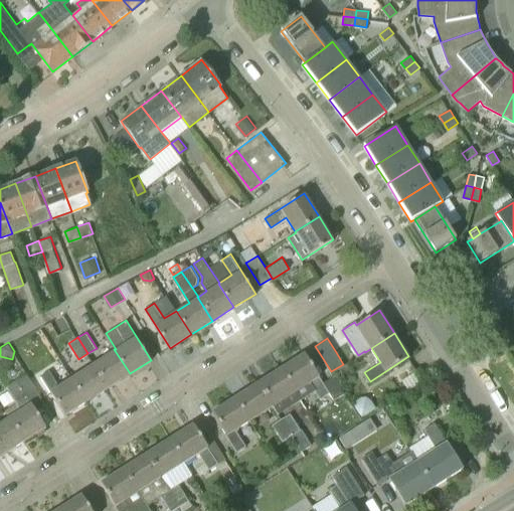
[(108,387),(130,373),(114,349),(93,363),(108,387)]
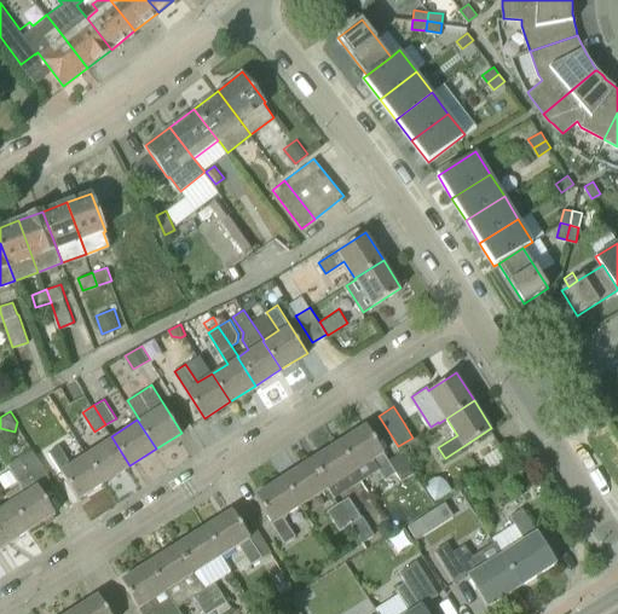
[(339,441),(357,470),(375,458),(381,467),(379,468),(385,478),(397,470),(402,480),(414,473),(400,451),(388,458),(367,424),(339,441)]
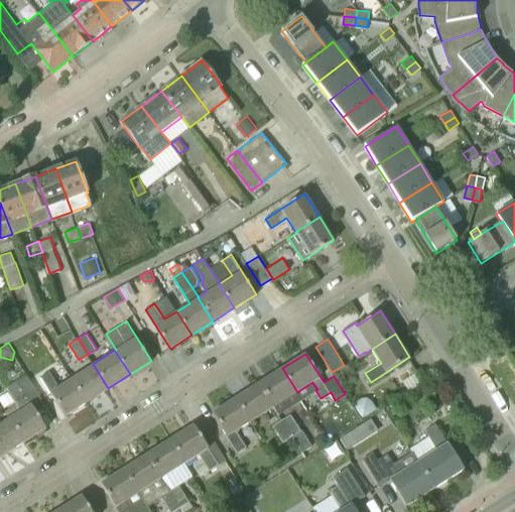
[(87,401),(72,378),(60,385),(45,362),(26,375),(41,398),(51,392),(66,415),(87,401)]
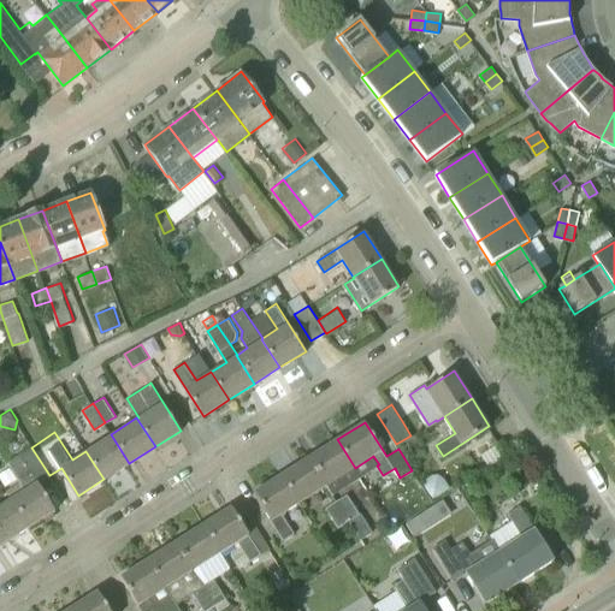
[(104,479),(129,463),(111,434),(86,451),(104,479)]
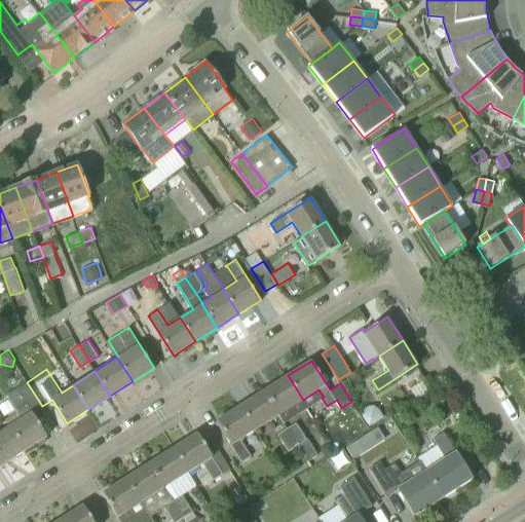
[(279,414),(303,400),(288,375),(264,390),(279,414)]
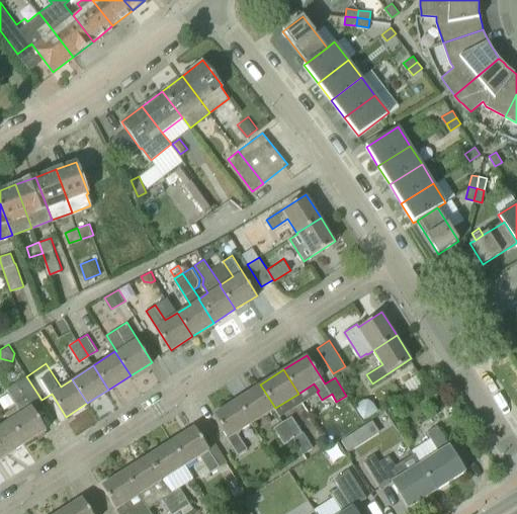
[(425,382),(418,372),(405,380),(412,391),(425,382)]
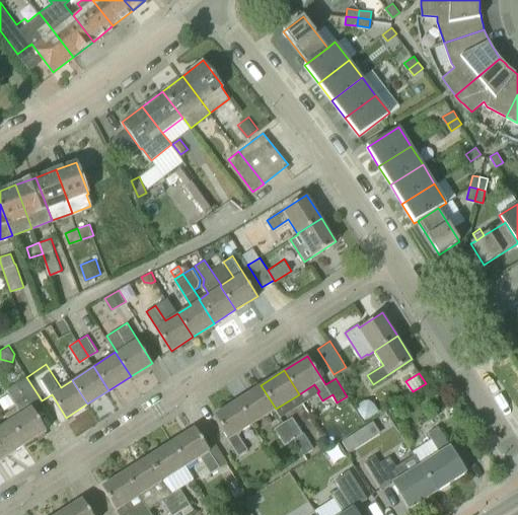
[(32,407),(42,400),(26,377),(7,389),(17,405),(5,413),(10,420),(10,419),(25,443),(47,430),(32,407)]
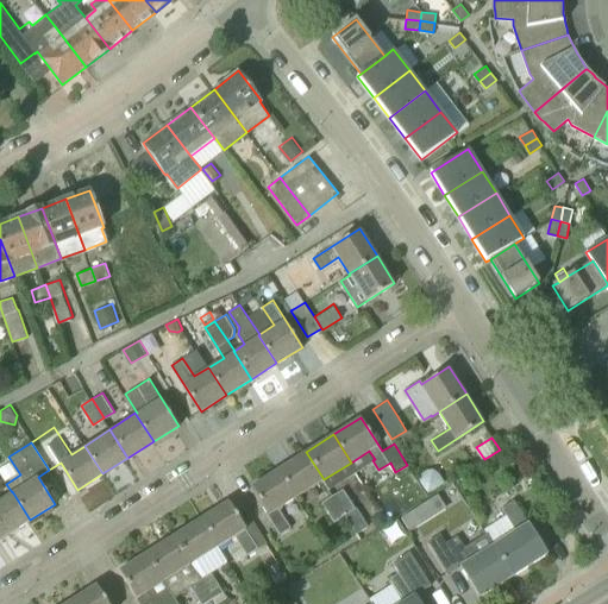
[(296,497),(324,479),(306,452),(279,469),(296,497)]
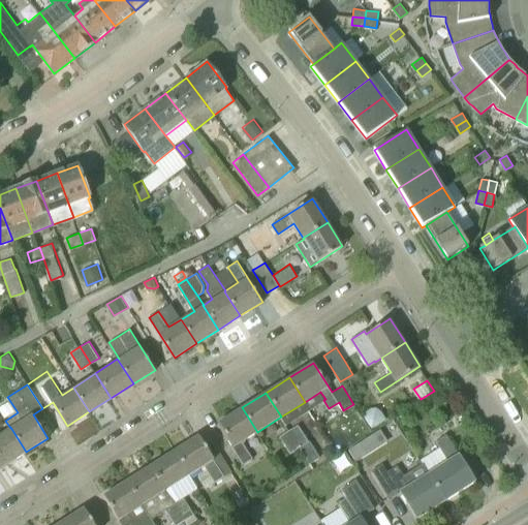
[(386,418),(381,409),(376,406),(371,406),(362,411),(371,427),(386,418)]
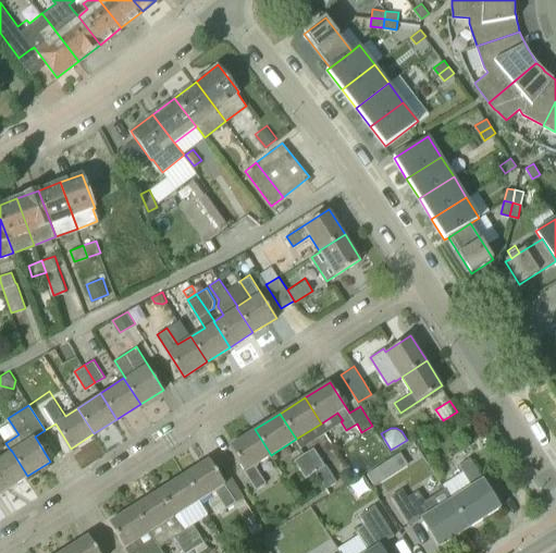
[(256,464),(271,455),(255,429),(230,445),(257,488),(267,481),(256,464)]
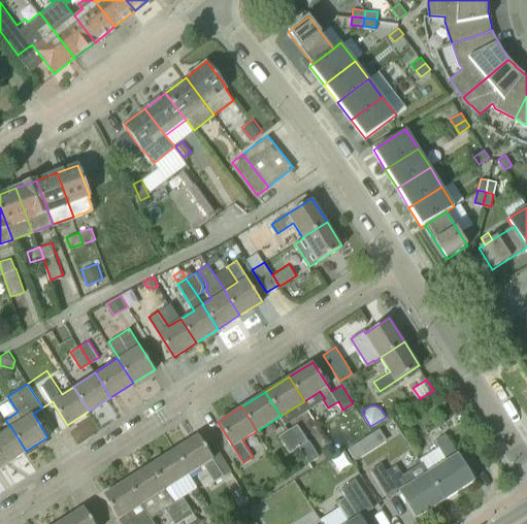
[(299,445),(309,461),(319,456),(298,423),(289,429),(299,445)]
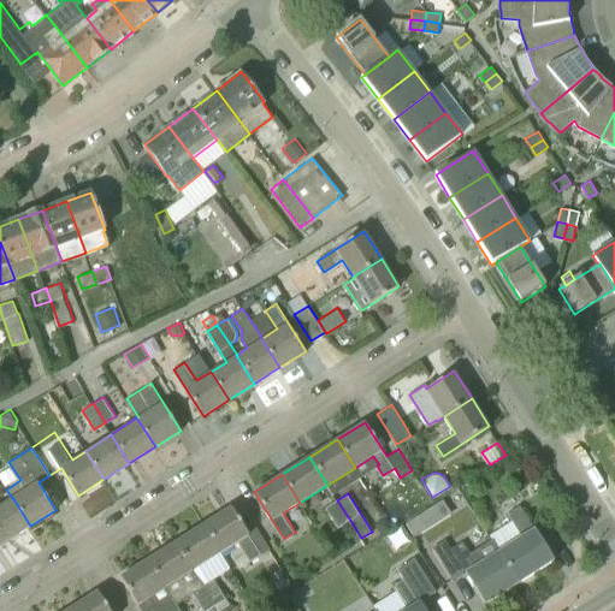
[(12,497),(12,498),(0,504),(0,535),(4,543),(30,526),(12,497)]
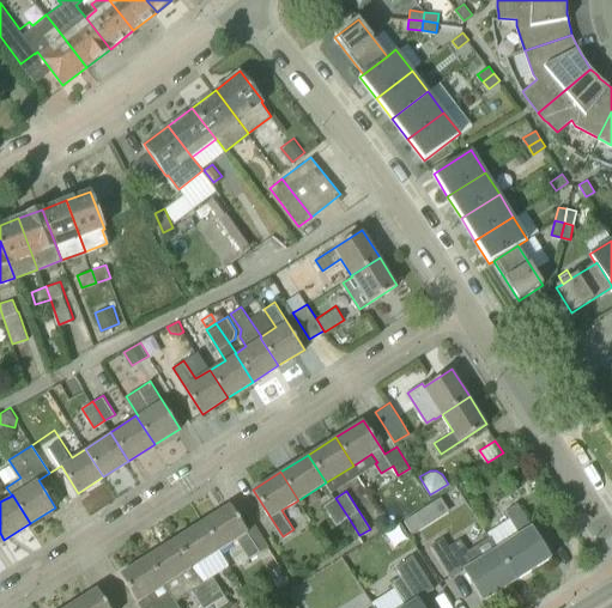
[(337,523),(347,516),(335,498),(325,504),(337,523)]
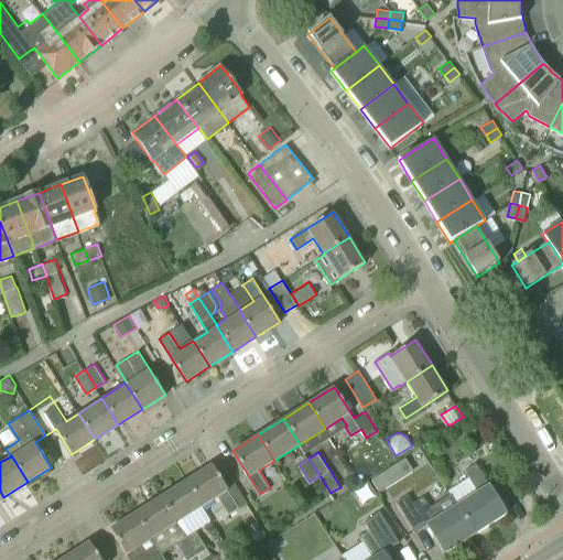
[(458,504),(475,532),(507,512),(476,462),(465,470),(479,491),(458,504)]
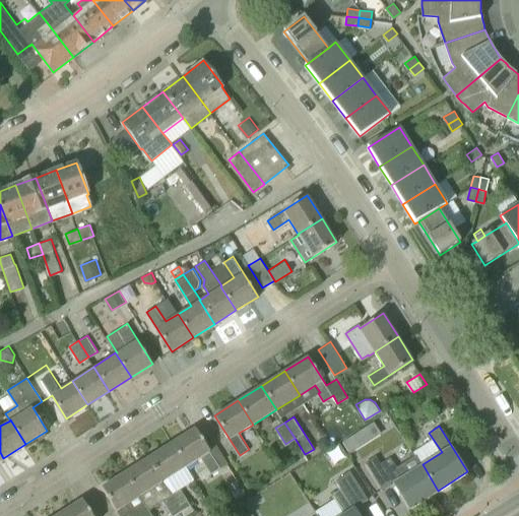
[(172,442),(187,466),(197,460),(199,463),(195,466),(203,478),(220,467),(195,428),(172,442)]
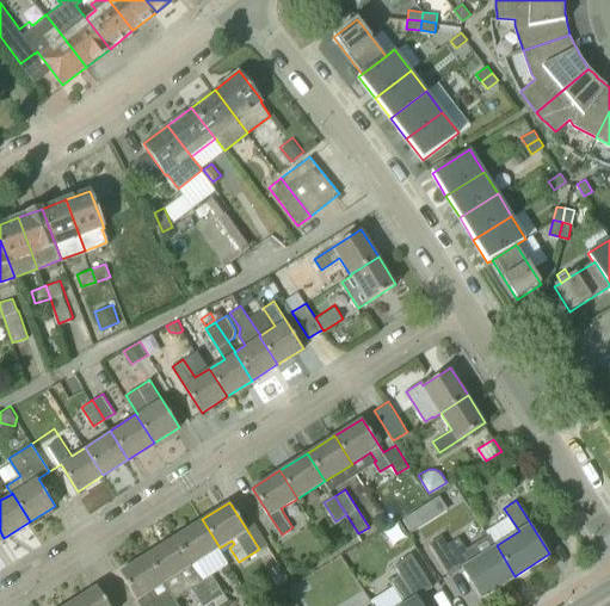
[(416,509),(404,518),(412,530),(424,523),(416,509)]
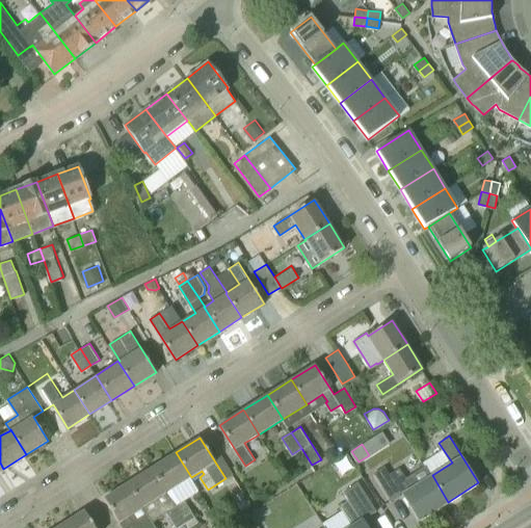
[(339,455),(333,446),(323,451),(329,462),(339,455)]
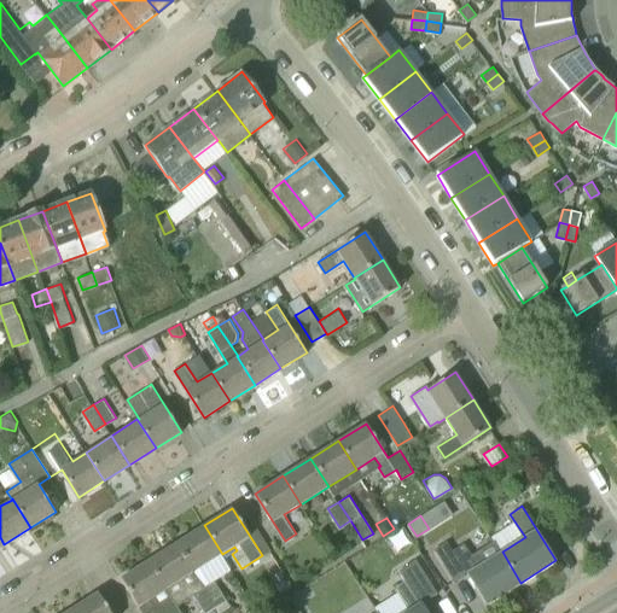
[(195,571),(222,554),(204,525),(176,543),(195,571)]
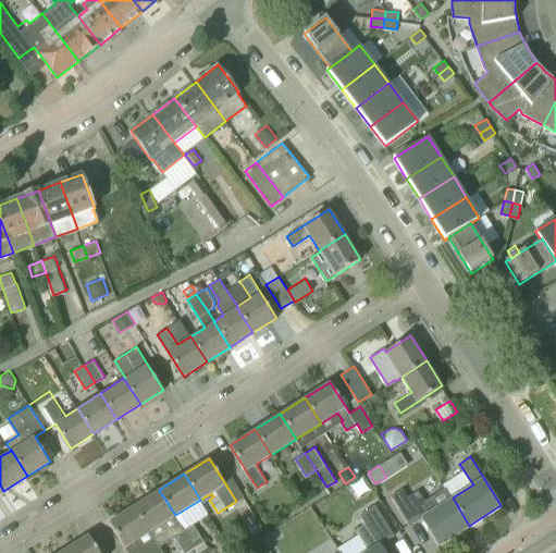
[(469,526),(453,498),(432,511),(419,488),(407,495),(403,488),(391,495),(409,525),(421,518),(439,545),(469,526)]
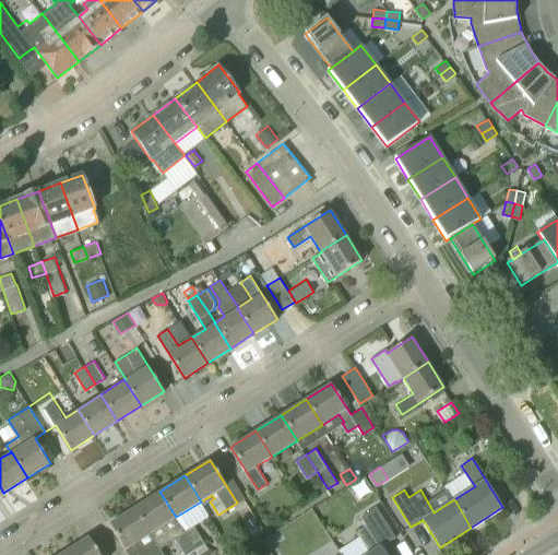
[(176,517),(159,492),(134,508),(159,546),(161,546),(175,536),(186,554),(196,547),(185,531),(176,517)]
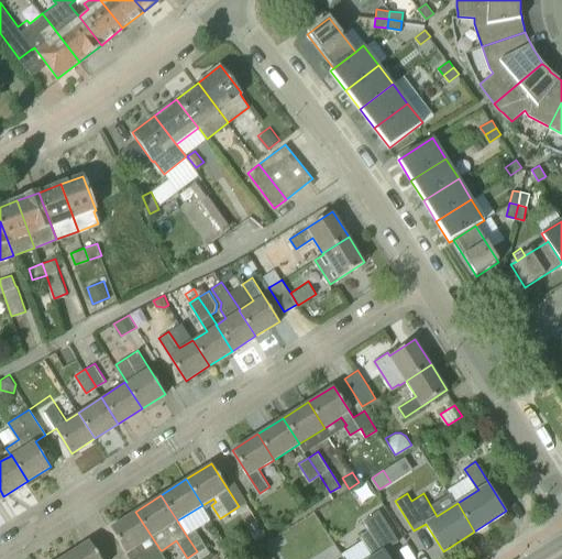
[(360,534),(374,557),(370,558),(390,558),(384,549),(400,540),(381,508),(365,518),(371,527),(360,534)]
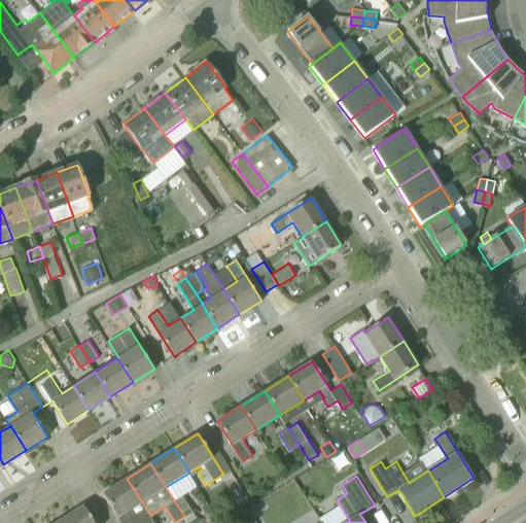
[(156,522),(151,515),(150,515),(127,479),(103,493),(121,522),(156,522)]
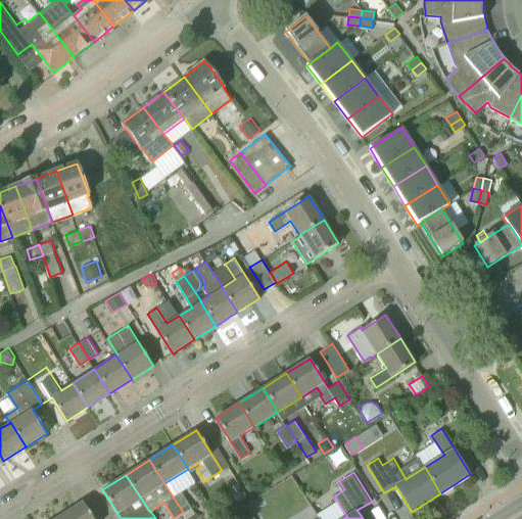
[(237,480),(229,485),(235,496),(243,490),(237,480)]
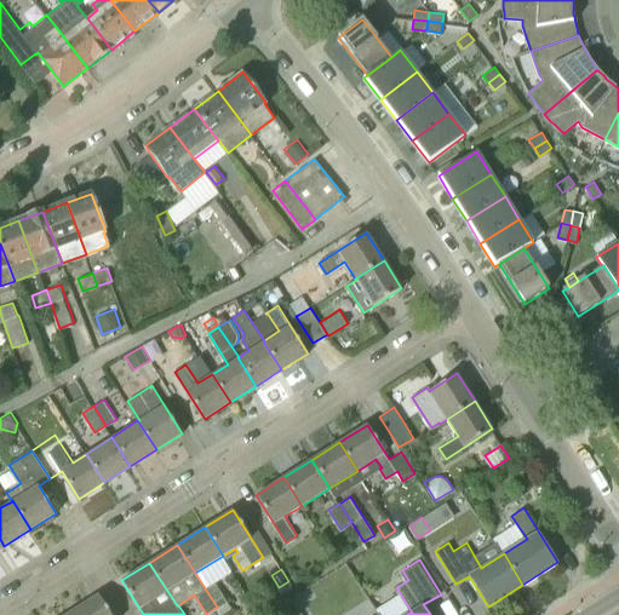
[(205,588),(217,607),(222,614),(228,614),(235,611),(216,581),(205,588)]
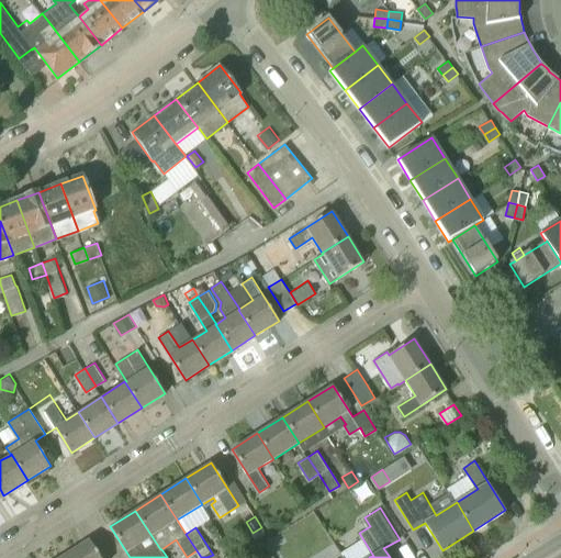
[(65,557),(101,557),(89,539),(64,556),(65,557)]
